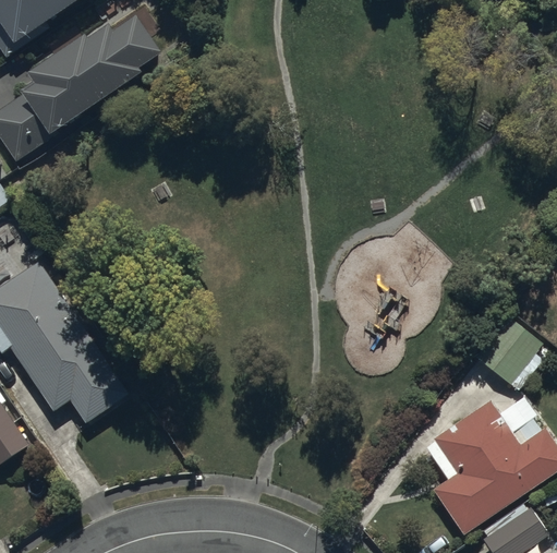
[(0,50),(4,57),(53,25),(45,13),(64,0),(0,0),(0,50)]
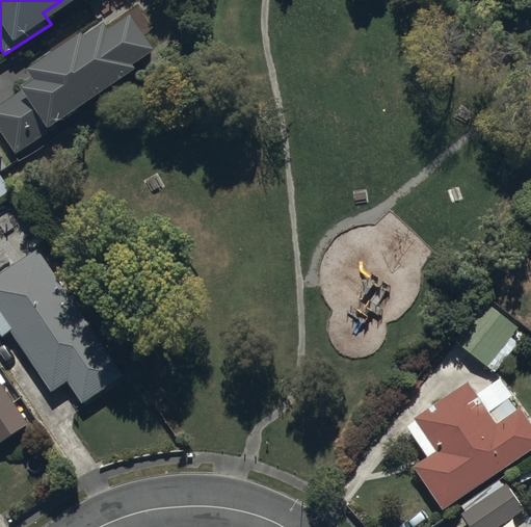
[(126,8),(105,22),(101,16),(24,66),(30,75),(18,83),(23,90),(0,104),(0,129),(17,155),(56,129),(50,121),(134,67),(130,60),(151,47),(126,8)]
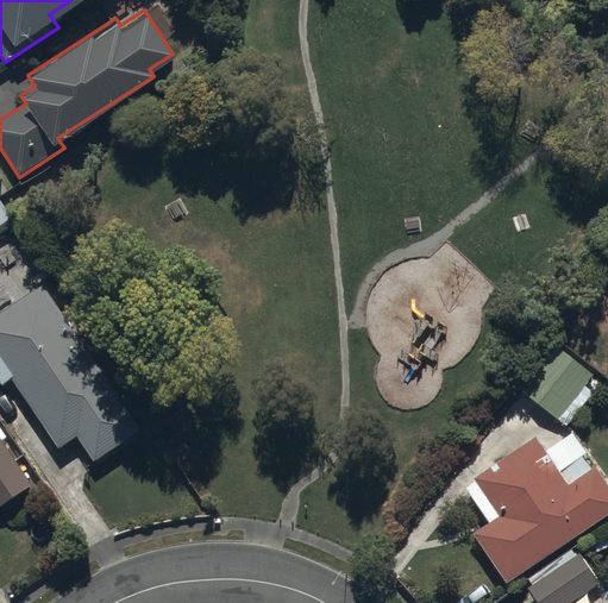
[(44,284),(0,312),(0,360),(57,448),(76,435),(93,459),(138,429),(123,406),(44,284)]
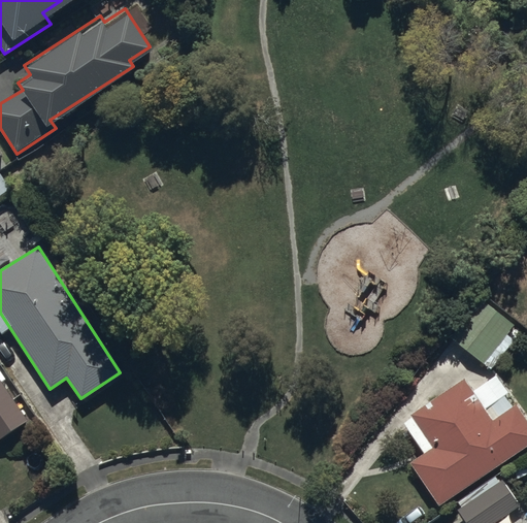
[(454,342),(483,365),(514,326),(485,303),(454,342)]
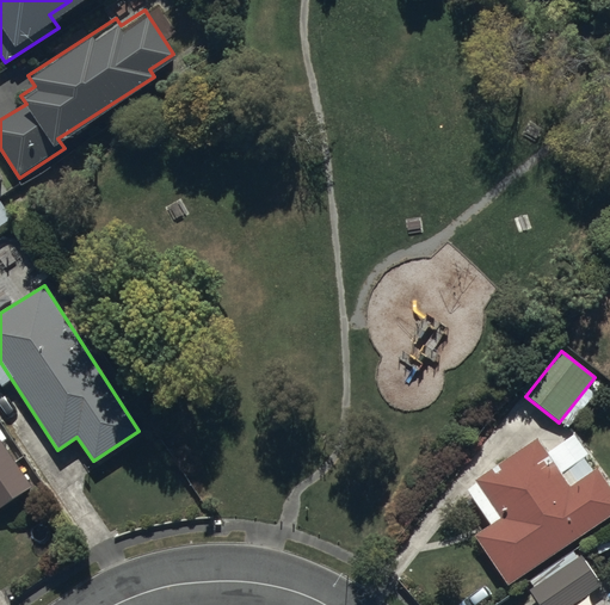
[(474,538),(505,586),(609,516),(609,487),(591,460),(565,479),(537,438),(475,479),(503,519),(474,538)]
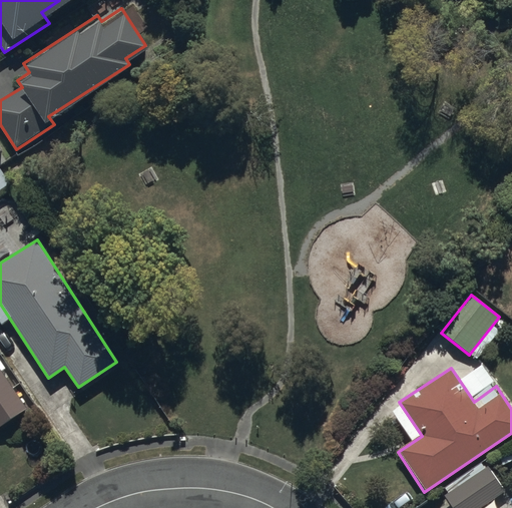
[(0,426),(25,411),(19,402),(0,372),(0,426)]
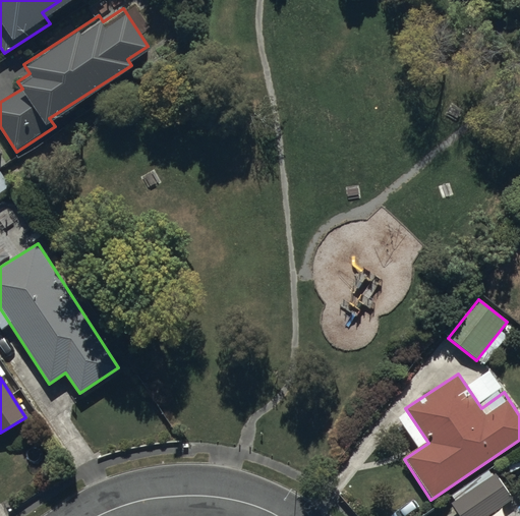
[(450,505),(457,515),(492,515),(512,503),(495,475),(450,505)]
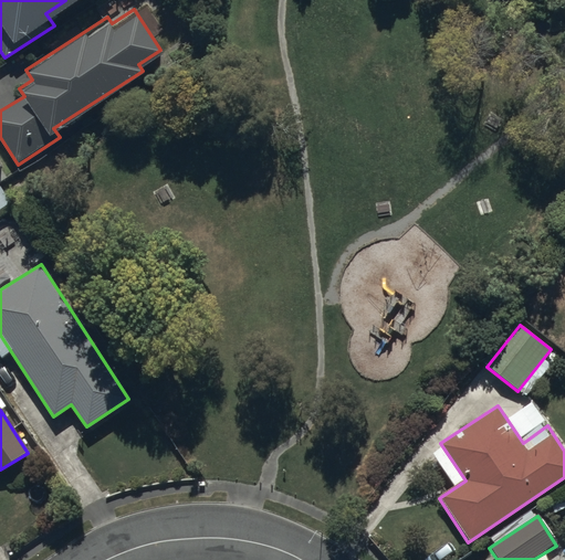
All buildings are outlined.
